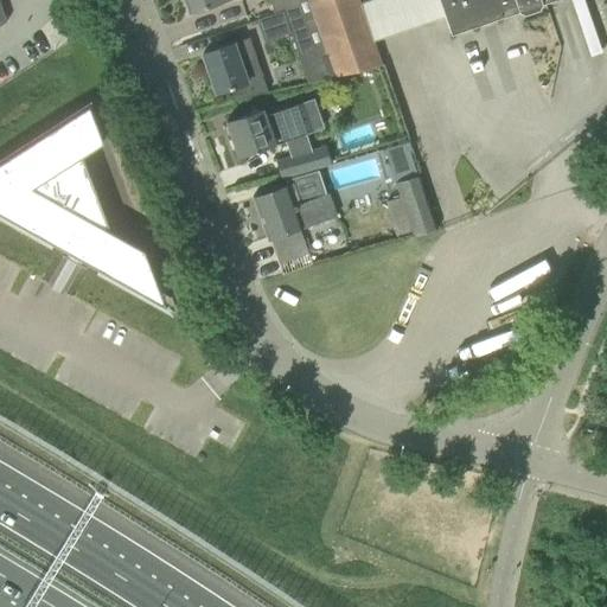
[(229,0),(184,0),(189,14),(229,0)]
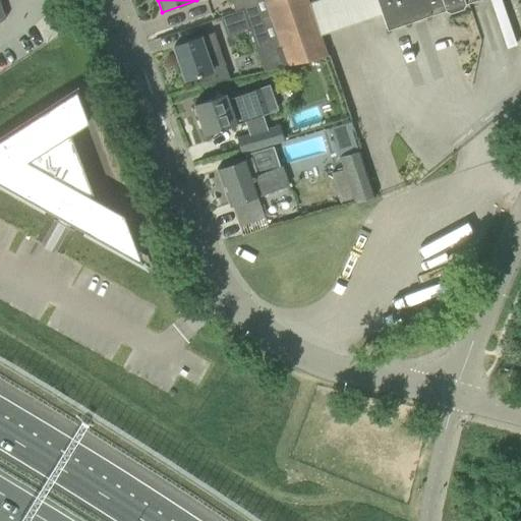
[(231,0),(235,11),(236,11),(242,9),(258,4),(256,0),(231,0)]
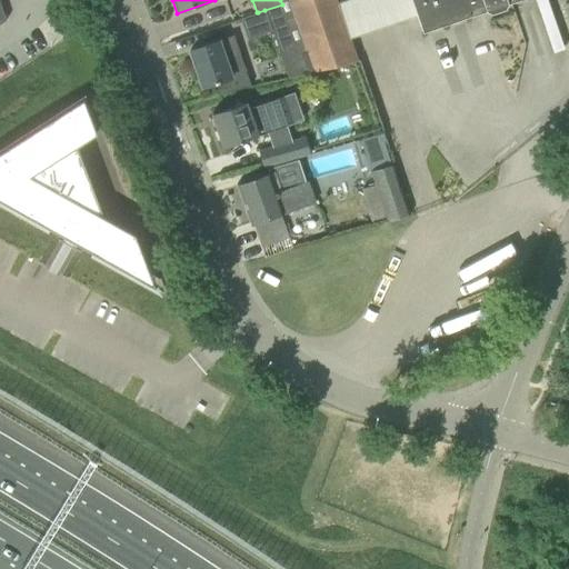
[(337,0),(280,0),(282,5),(306,73),(358,61),(337,0)]
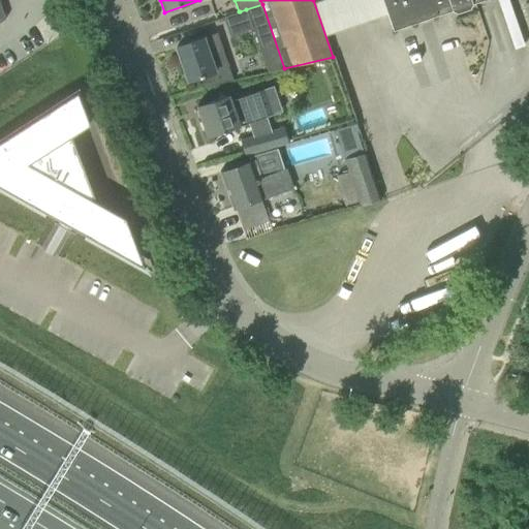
[(472,3),(481,0),(382,0),(394,30),(453,10),(458,12),(470,8),(472,3)]
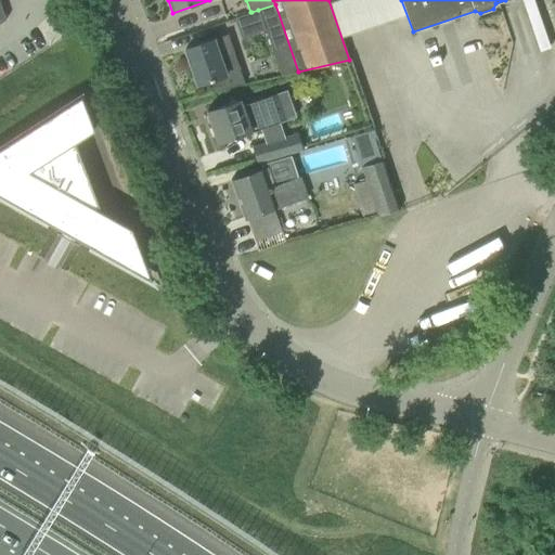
[(280,76),(298,72),(275,4),(258,10),(263,27),(265,27),(280,76)]
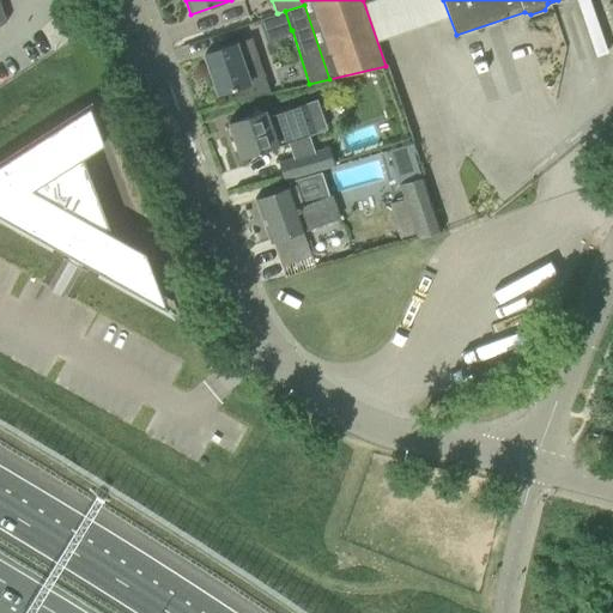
[(236,102),(267,91),(249,40),(205,54),(219,95),(232,90),(236,102)]
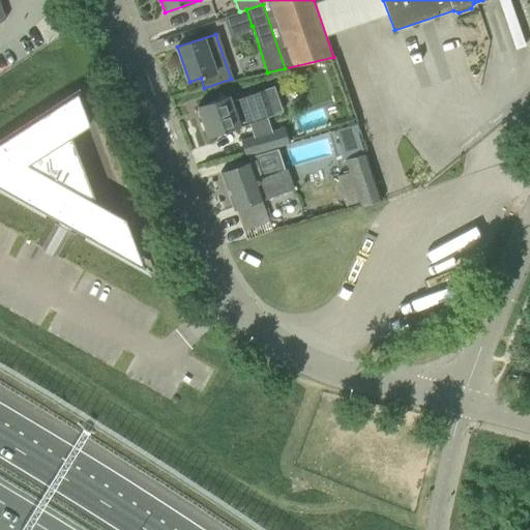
[(230,101),(228,95),(198,106),(209,138),(283,112),(274,86),(230,101)]
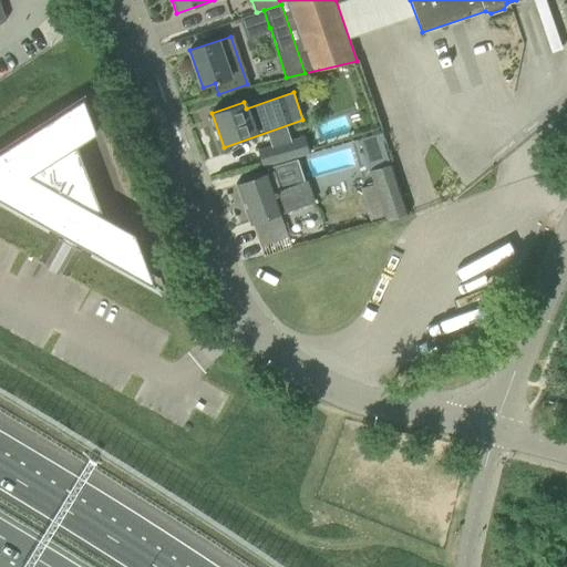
[(103,216),(93,191),(76,146),(96,133),(83,99),(0,152),(0,199),(70,239),(138,278),(146,265),(134,234),(103,216)]
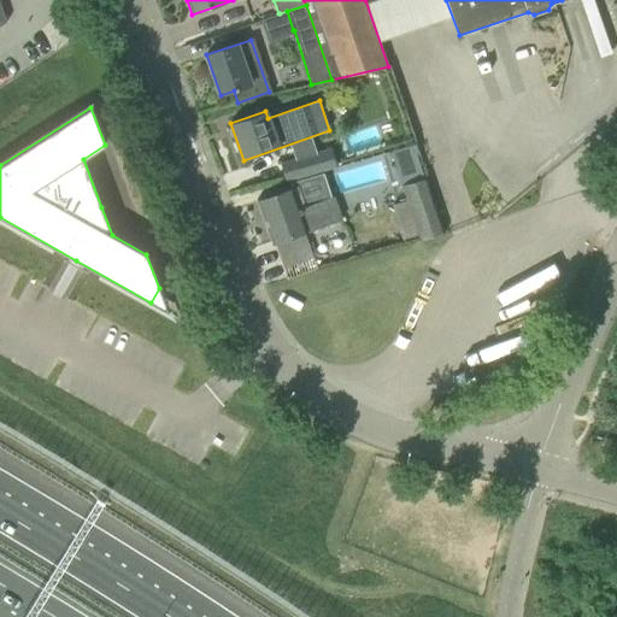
[(286,182),(324,171),(336,168),(330,148),(281,163),(286,182)]
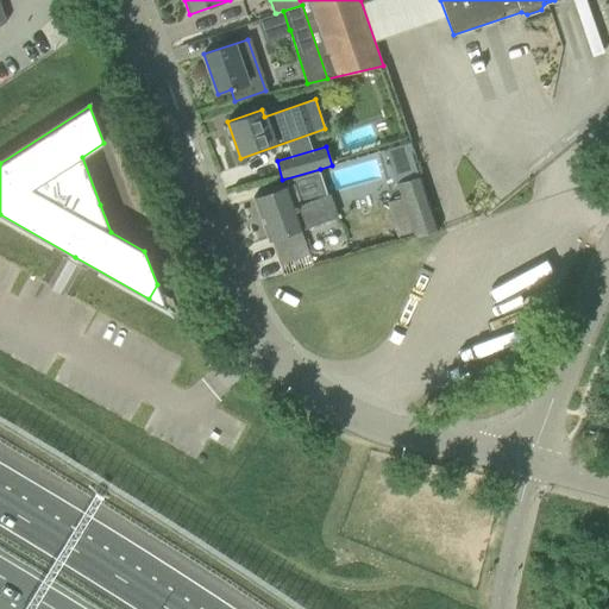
[(394,182),(414,176),(407,146),(385,152),(394,182)]
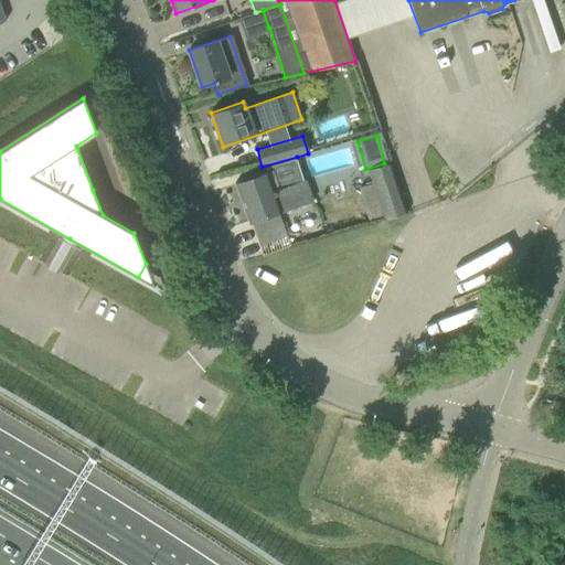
[(370,170),(387,220),(408,214),(391,163),(370,170)]
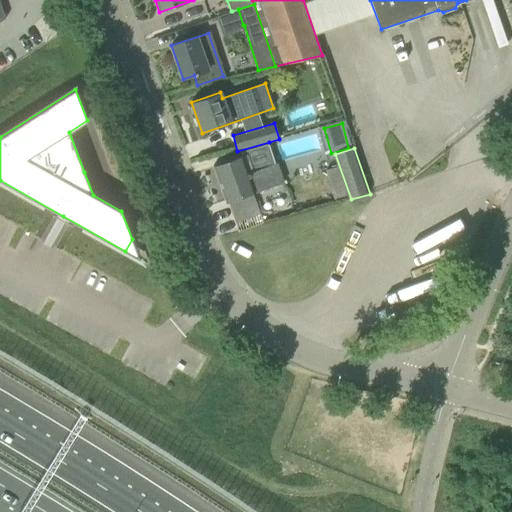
[(267,166),(254,171),(248,154),(213,166),(226,203),(283,183),(276,163),(267,166)]
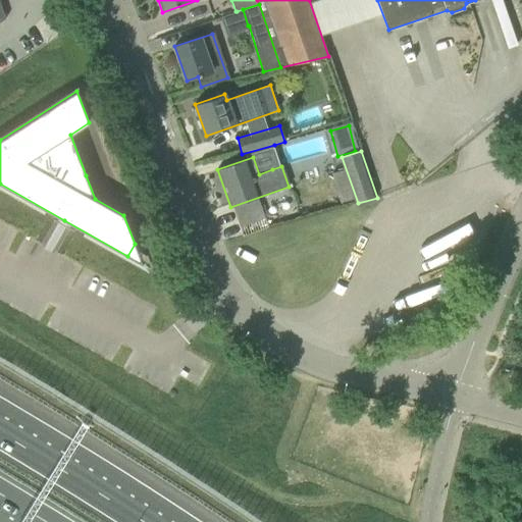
[(341,203),(354,199),(345,170),(332,173),(341,203)]
